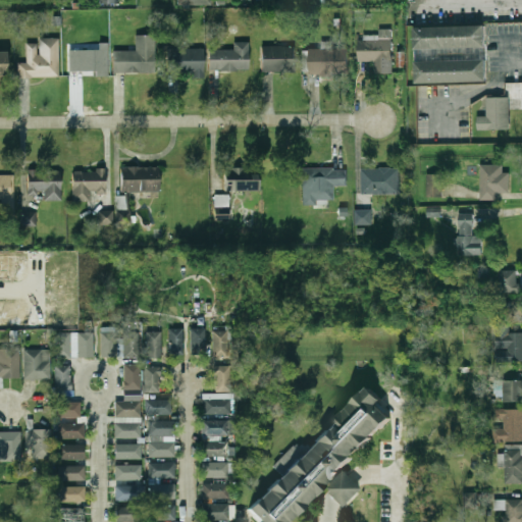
[(414,27),(414,48),(485,48),(485,25),(414,27)]
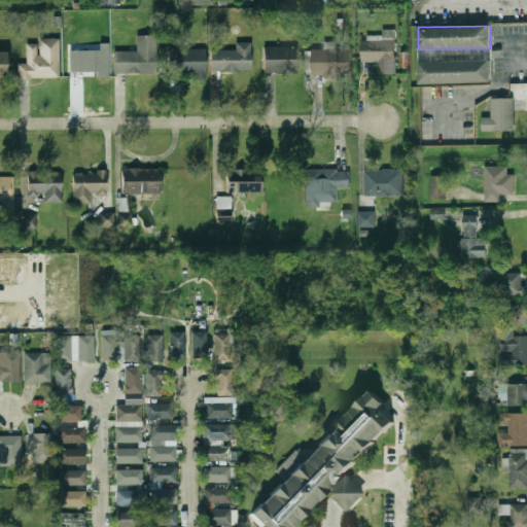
[(361,39),(361,62),(378,62),(378,74),(395,74),(395,29),(384,29),(384,39),(361,39)]
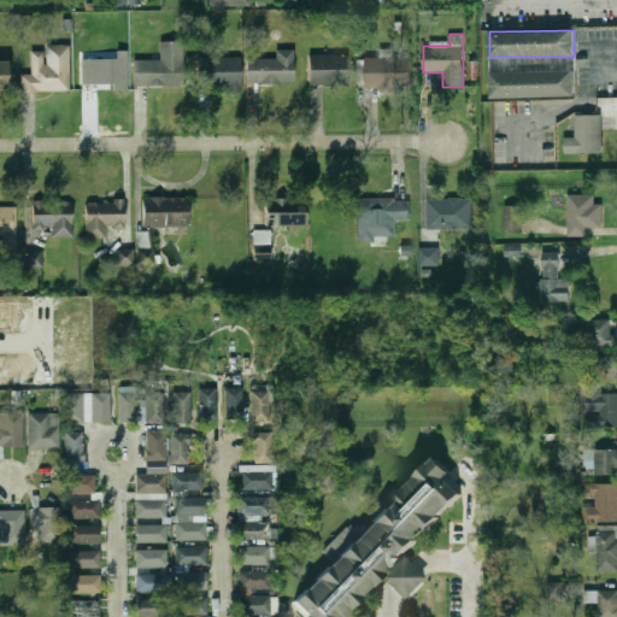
[(135,59),(135,86),(183,86),(183,41),(160,41),(160,59),(135,59)]
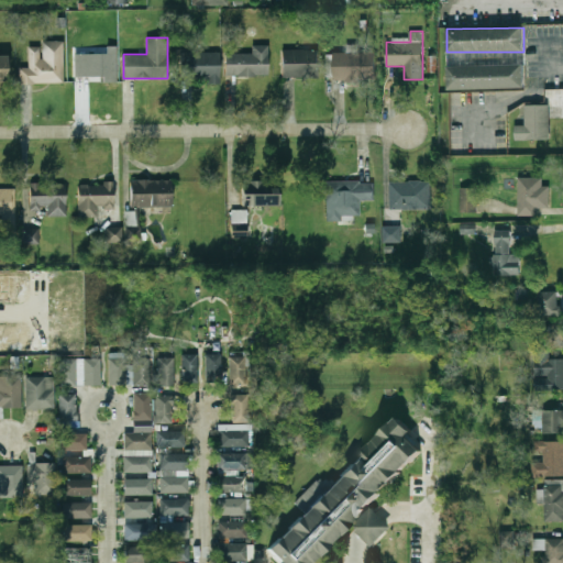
[(64,41),(42,41),(42,45),(30,45),(30,67),(20,67),(20,84),(64,84),(64,41)]
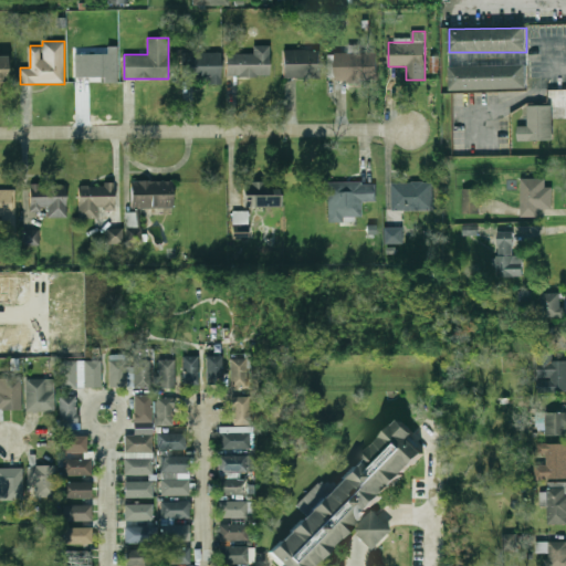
[(270,45),(253,45),(253,54),(229,54),(229,76),(270,76),(270,45)]
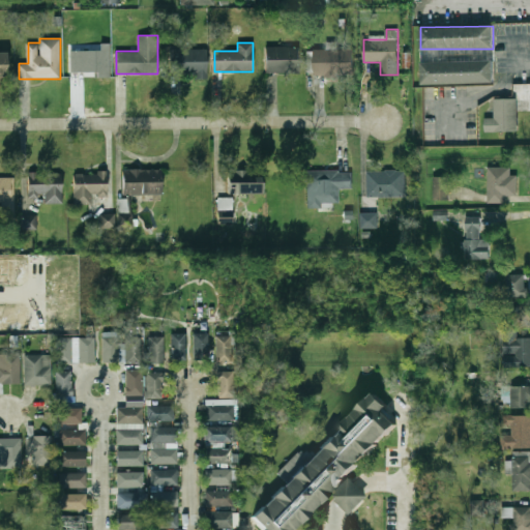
[(300,74),(300,48),(266,48),(266,74),(300,74)]
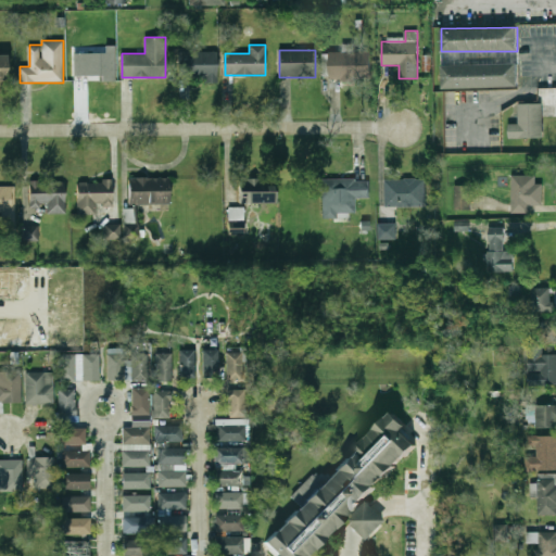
[(328,79),(371,79),(371,50),(328,50),(328,79)]
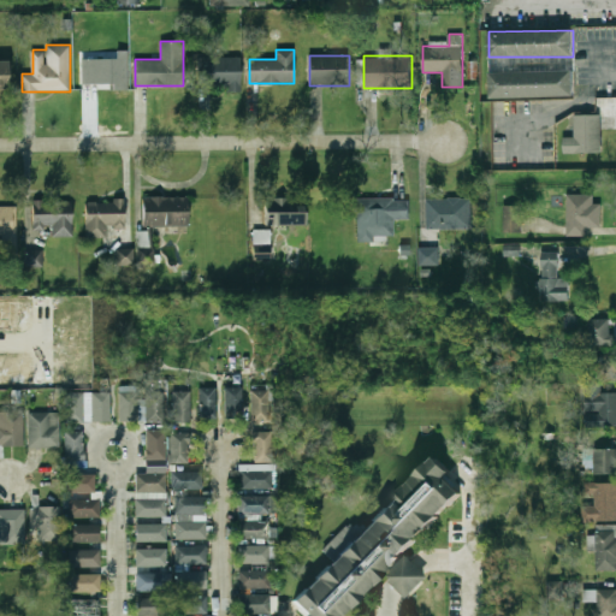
[(199,88),(241,88),(241,58),(199,58),(199,88)]
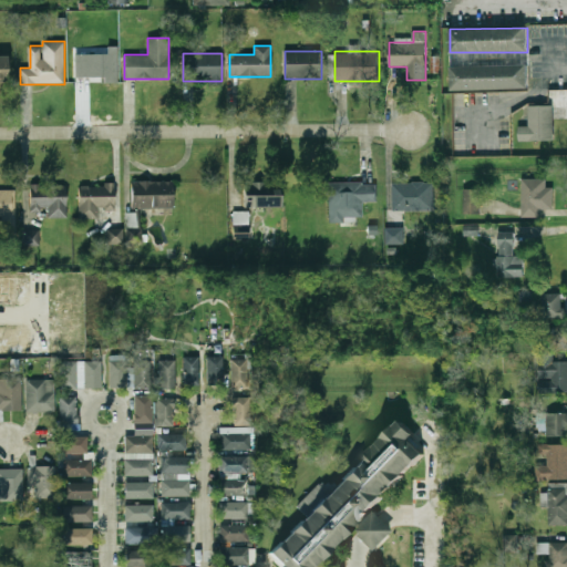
[(75,54),(75,79),(119,79),(119,54),(75,54)]
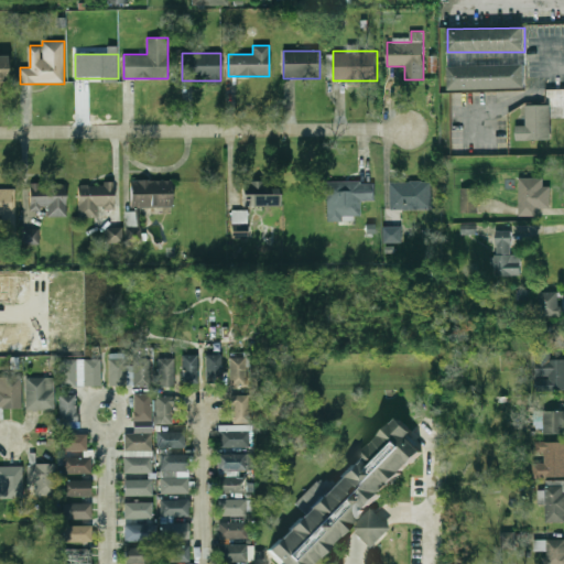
[(447,65),(448,88),(525,88),(524,64),(447,65)]
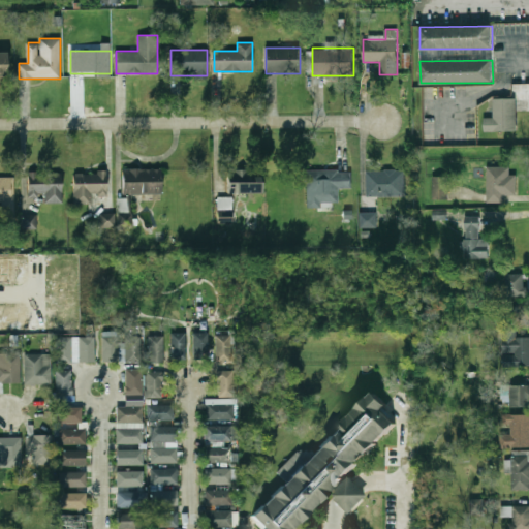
[(516,98),(493,98),(493,117),(484,117),(484,131),(516,131),(516,98)]
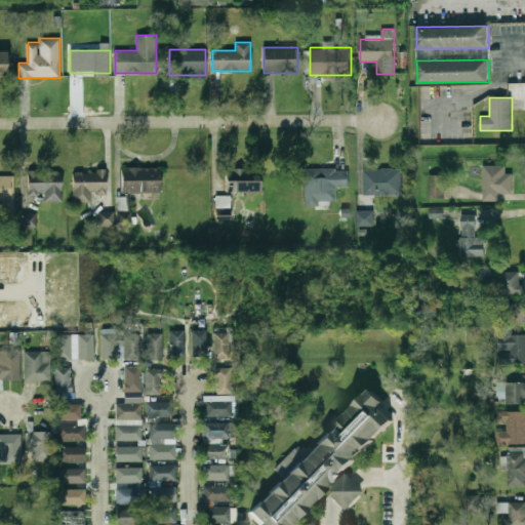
[(508,189),(508,166),(484,166),(484,201),(503,201),(503,189),(508,189)]
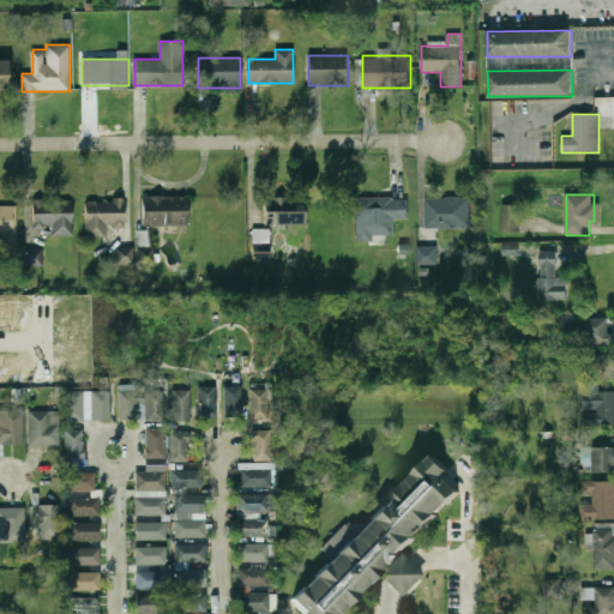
[(143,197),(143,224),(186,226),(187,198),(143,197)]
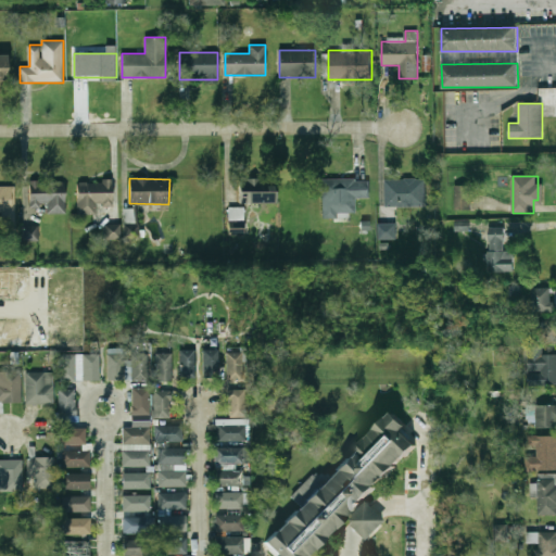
[(368,198),(368,179),(323,180),(323,219),(355,219),(355,198),(368,198)]
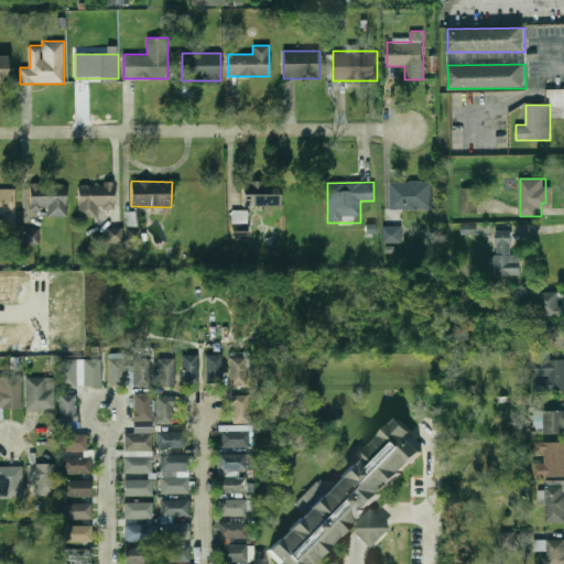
[(390,182),(390,209),(431,209),(431,182),(390,182)]
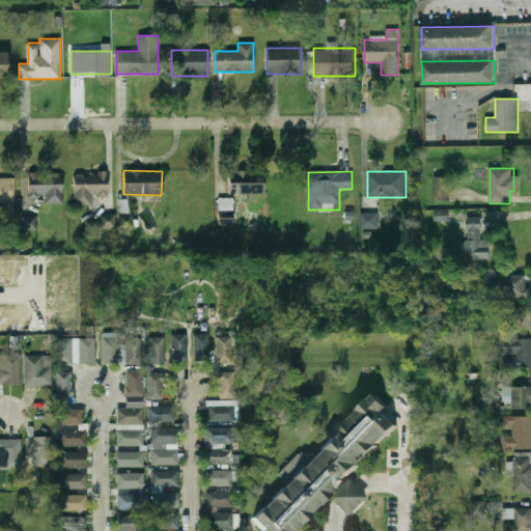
[(62,172),(28,173),(29,203),(63,202),(62,172)]
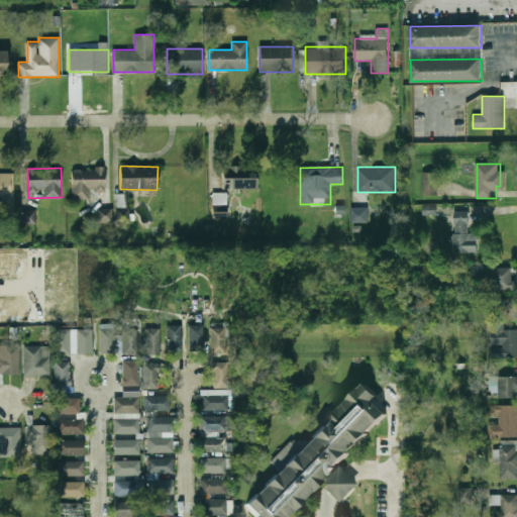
[(222,168),(222,189),(255,189),(255,168),(222,168)]
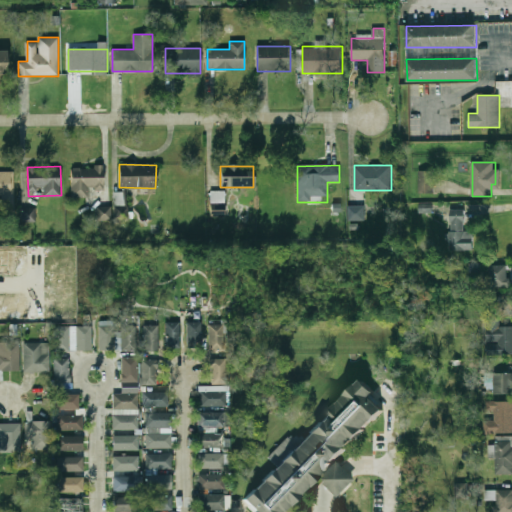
[(89,198),(89,189),(103,189),(103,167),(71,167),(71,198),(89,198)]
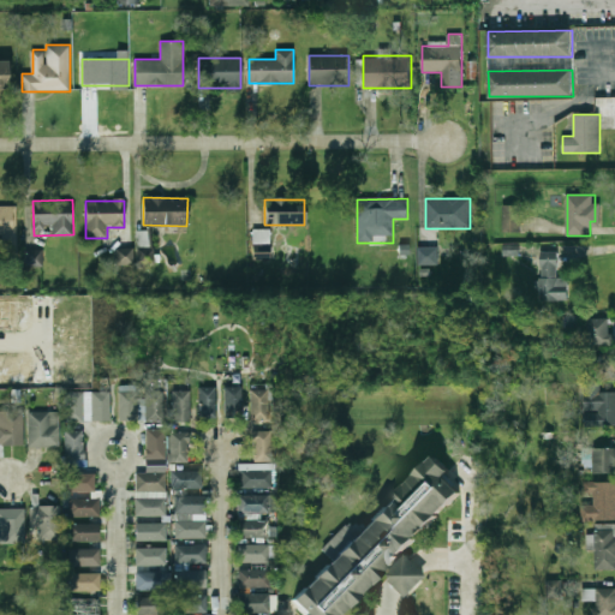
[(0,234),(3,234),(3,254),(17,254),(17,203),(0,203),(0,234)]
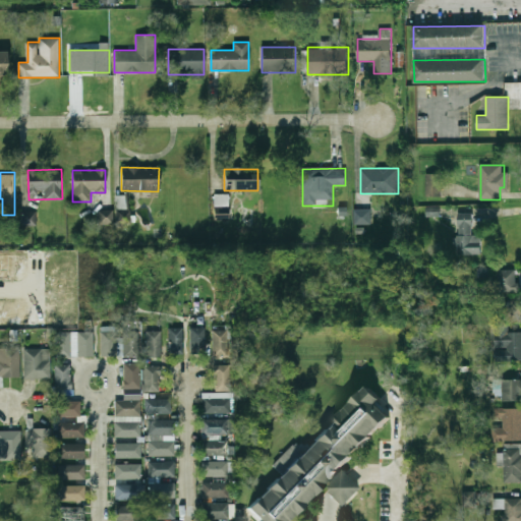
[(442,197),(442,173),(425,173),(425,197),(442,197)]
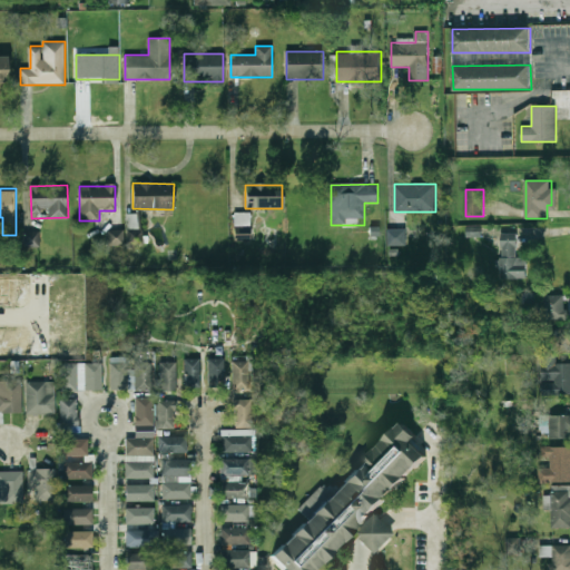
[(236,215),(236,228),(248,228),(248,215),(236,215)]
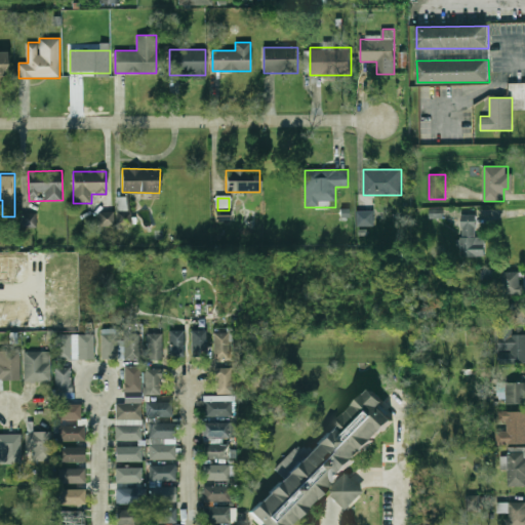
[(114,226),(114,211),(98,212),(98,227),(114,226)]
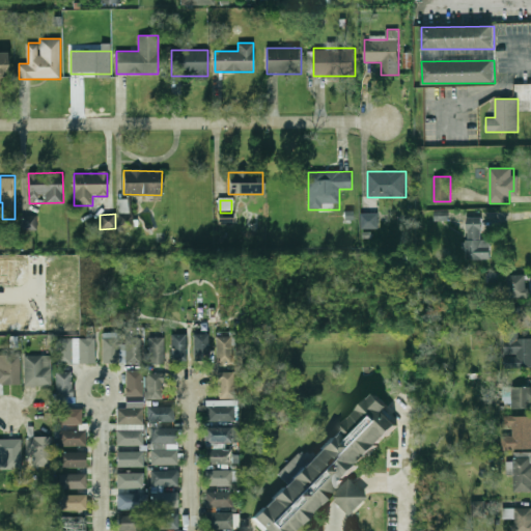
[(118,229),(134,228),(133,214),(118,215),(118,229)]
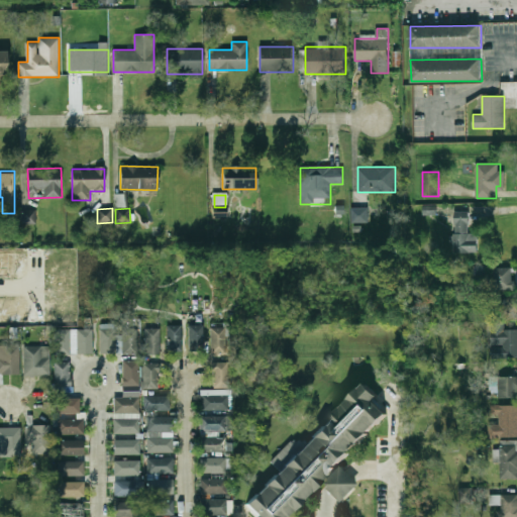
[(351,222),(368,222),(368,209),(351,209),(351,222)]
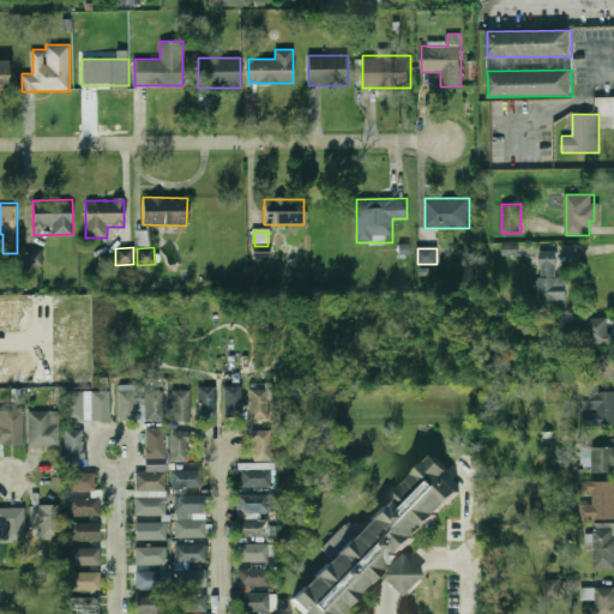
[(42,268),(43,250),(24,250),(23,266),(42,268)]
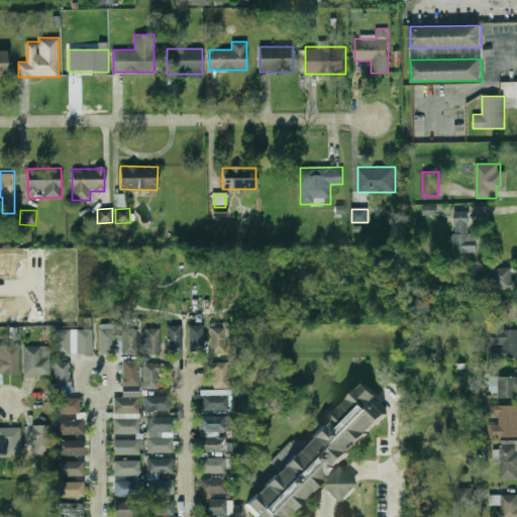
[(469,233),(469,212),(454,212),(454,252),(478,252),(478,233),(469,233)]
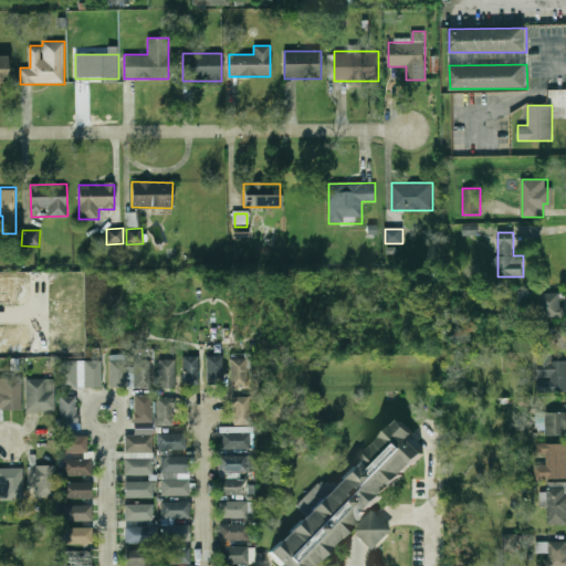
[(541,293),(541,316),(561,316),(561,293),(541,293)]
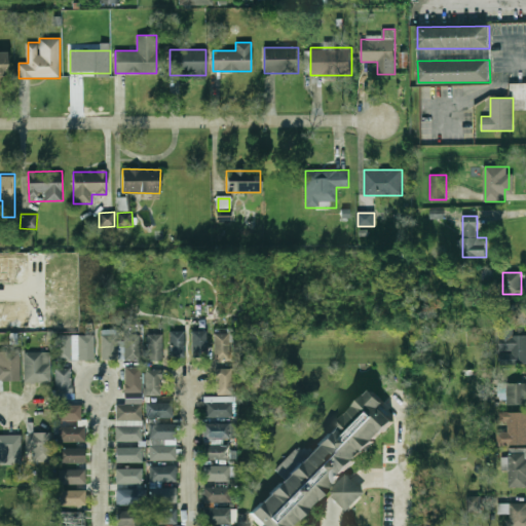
[(525,324),(525,303),(516,303),(516,324),(525,324)]
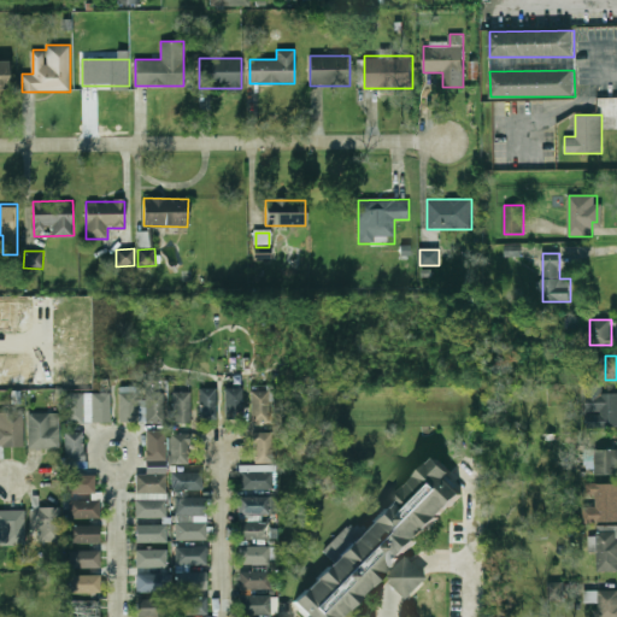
[(252,422),(269,422),(269,386),(252,386),(252,422)]
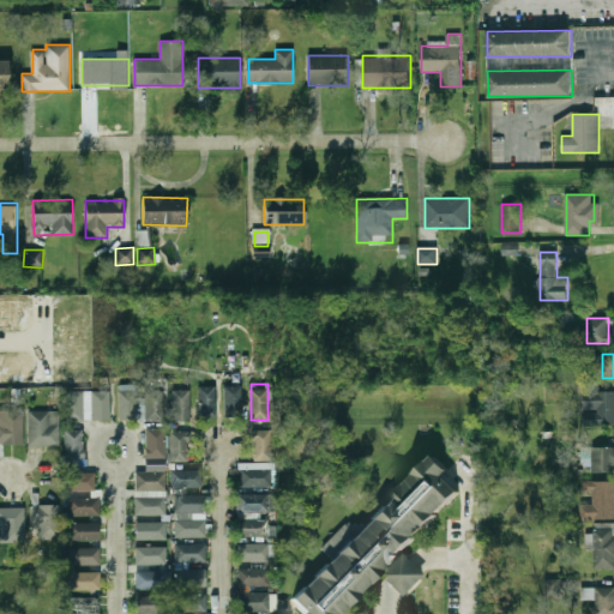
[(584,425),(613,425),(613,391),(600,391),(600,384),(584,384),(584,425)]
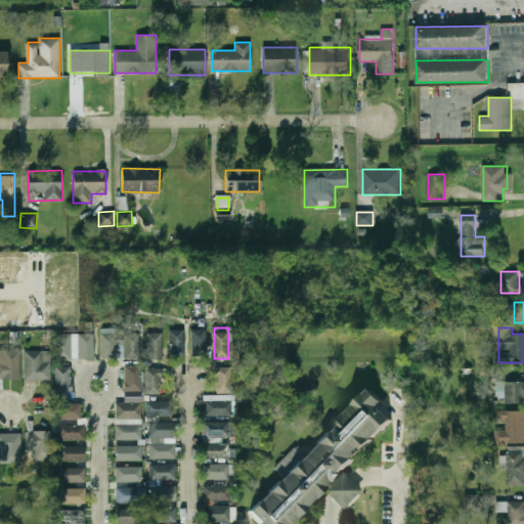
[(208,330),(191,330),(191,354),(208,354),(208,330)]
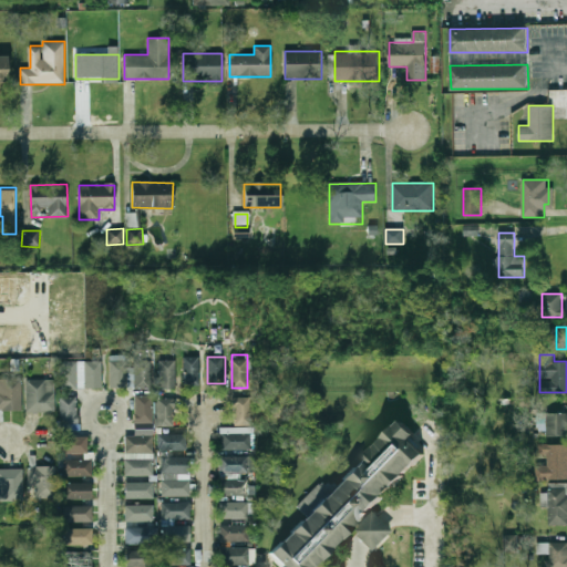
[(198,358),(183,358),(183,387),(198,387),(198,358)]
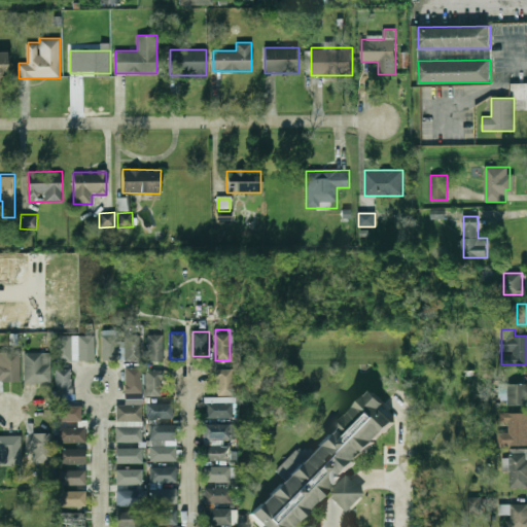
[(147,361),(163,361),(163,335),(147,335),(147,361)]
